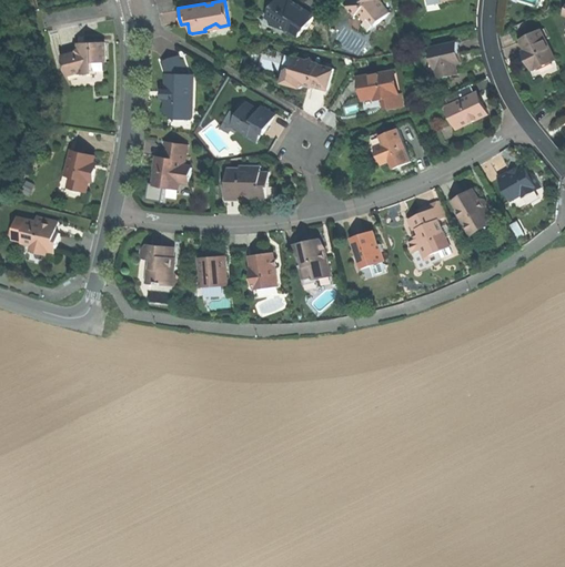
[(304,28),(312,17),(310,13),(302,8),(294,3),(293,6),(288,6),(288,0),(273,0),(269,9),(274,12),(266,23),(273,26),(275,23),(283,29),(284,28),(295,36),(302,27),(304,28)]
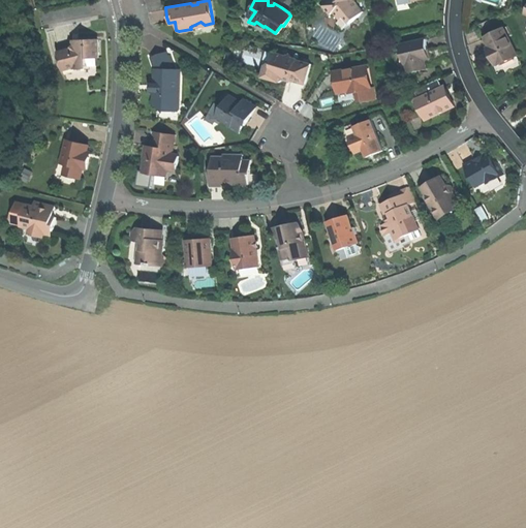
[(320,0),(318,2),(328,13),(331,10),(338,19),(335,22),(340,28),(361,10),(351,0),(320,0)]
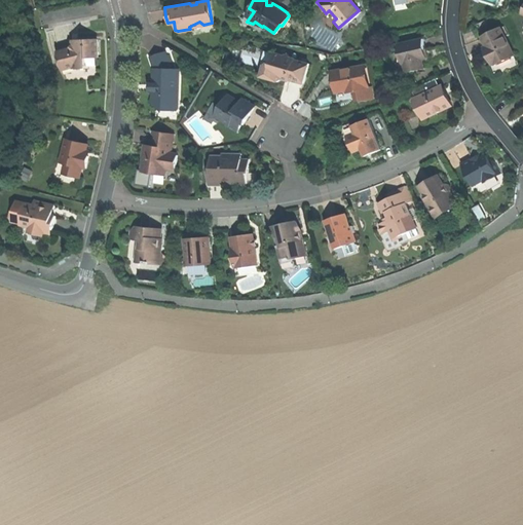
[(502,35),(498,26),(479,35),(484,45),(482,46),(486,54),(490,64),(511,53),(502,35)]
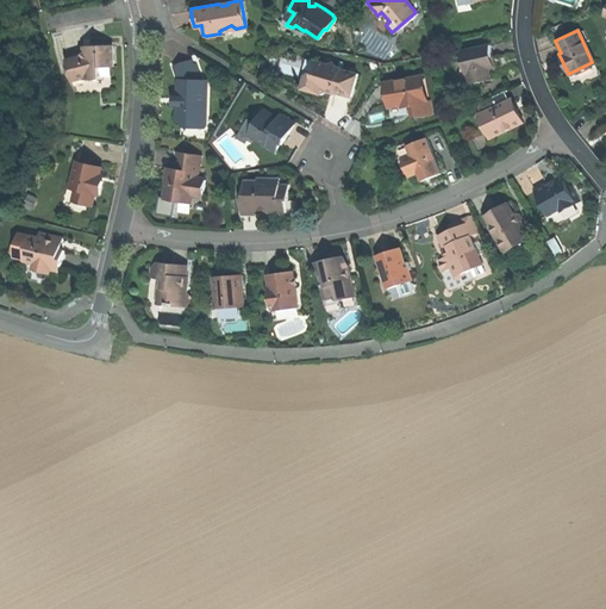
[(110,55),(110,44),(87,45),(86,50),(81,50),(81,55),(64,60),(70,80),(82,76),(83,78),(99,78),(99,66),(110,66),(110,55)]
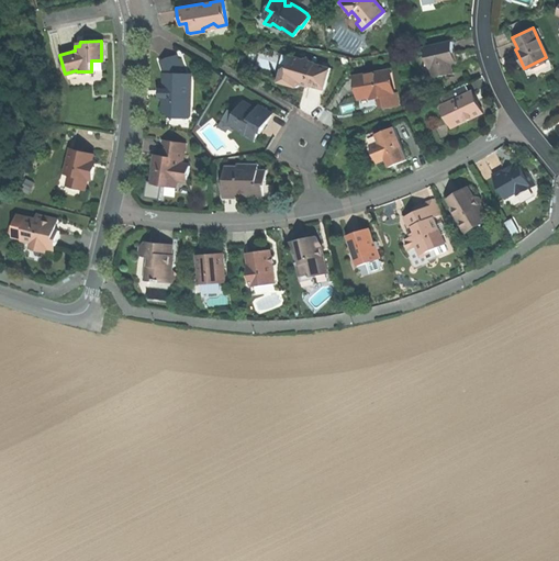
[(451,51),(449,41),(423,46),(425,57),(426,57),(428,67),(429,66),(432,76),(451,73),(449,62),(454,60),(451,51)]
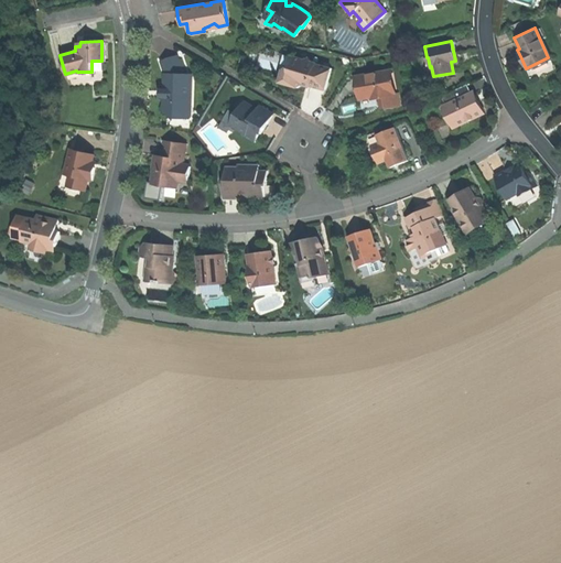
[(163,73),(181,74),(174,55),(159,61),(163,73)]
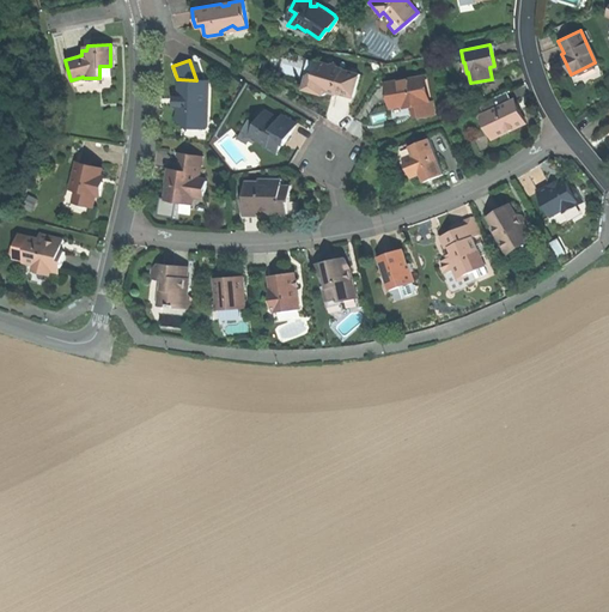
[(349,96),(357,73),(340,68),(340,67),(332,65),(330,62),(327,64),(315,60),(312,72),(304,77),(300,88),(312,91),(321,94),(330,89),(333,91),(349,96)]
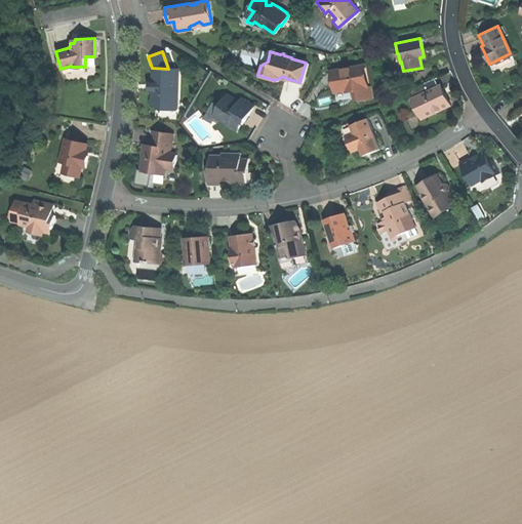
[(364,86),(360,65),(329,71),(331,82),(333,91),(345,89),(345,91),(353,89),(364,87),(364,86)]
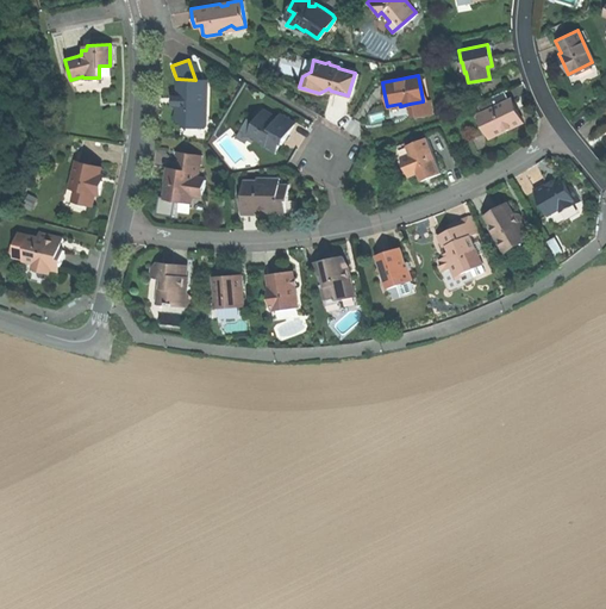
[(204,120),(204,80),(195,80),(176,79),(175,79),(174,88),(175,95),(175,104),(175,112),(172,117),(185,125),(188,120),(204,120)]
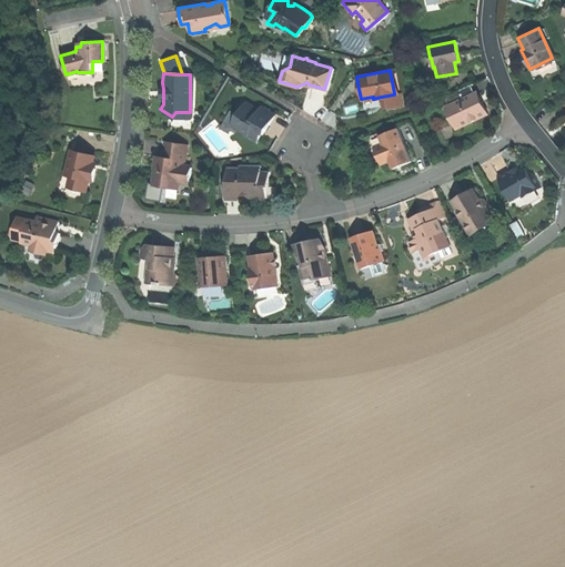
[(446,104),(472,92),(468,84),(443,95),(446,104)]
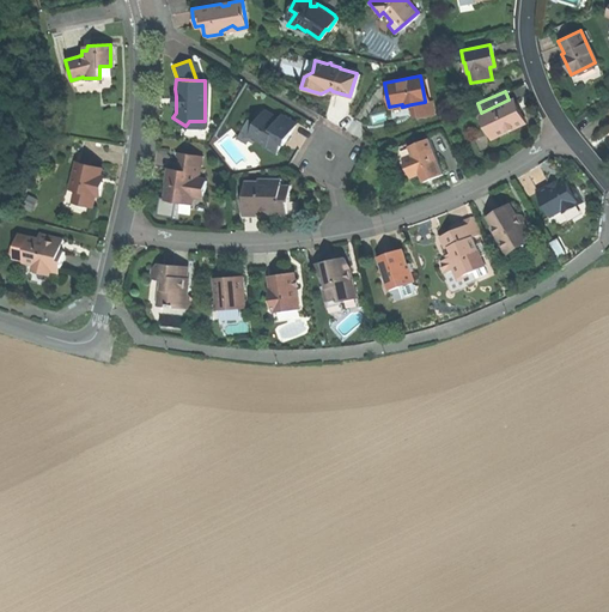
[(430,100),(425,101),(425,102),(412,104),(414,116),(432,113),(430,100)]
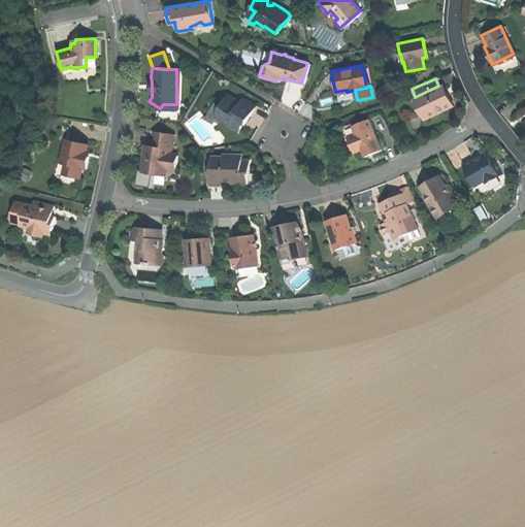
[(440,91),(438,86),(415,97),(413,98),(418,108),(421,107),(425,118),(451,105),(446,93),(443,95),(440,91)]
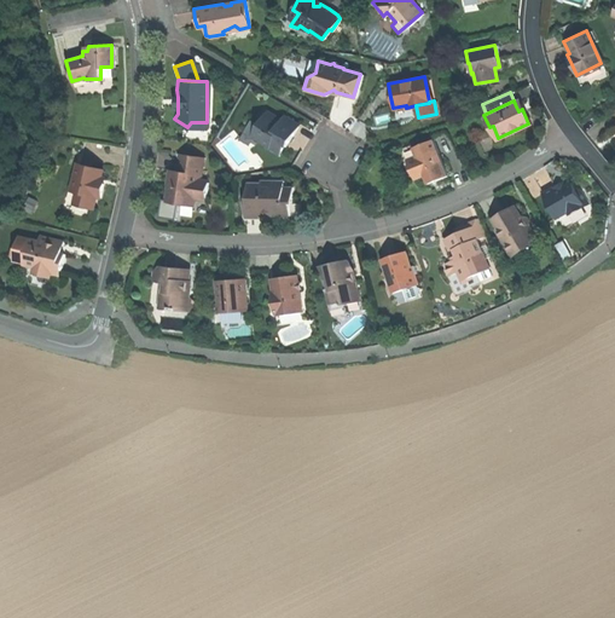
[(299,122),(283,113),(280,117),(266,109),(256,125),(259,126),(251,138),(264,145),(262,146),(274,154),(276,155),(283,143),(285,144),(291,134),(299,122)]
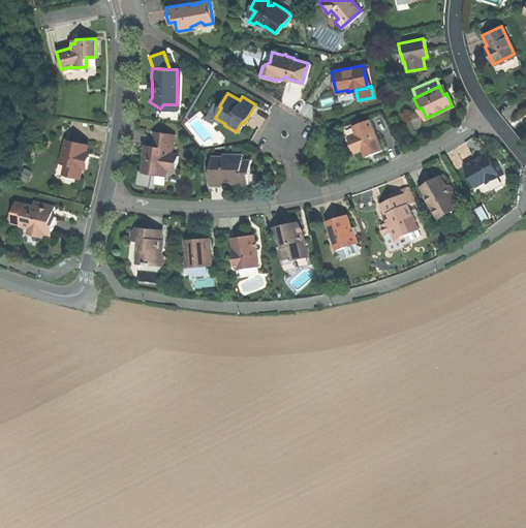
[(380,149),(368,118),(350,125),(352,132),(345,135),(352,152),(360,149),(363,156),(371,152),(380,149)]
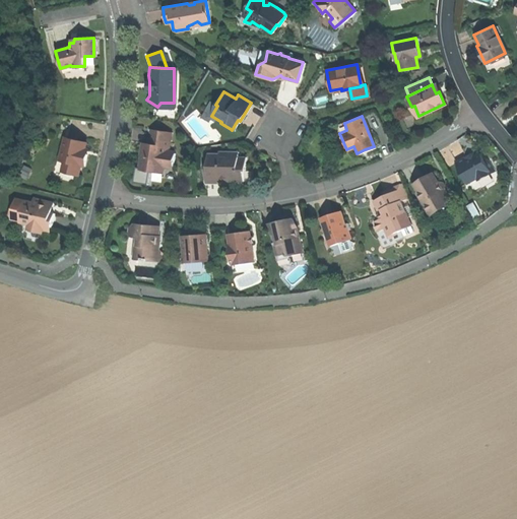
[(164,150),(168,131),(151,128),(149,142),(143,141),(142,148),(141,154),(139,154),(137,167),(137,169),(148,171),(150,171),(151,166),(162,168),(162,164),(171,166),(173,152),(164,150)]
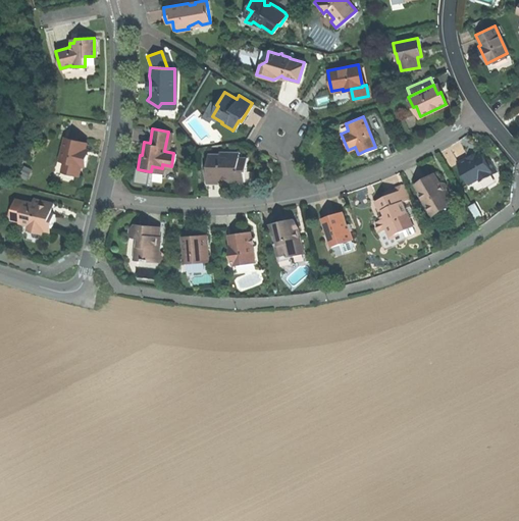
[(84,143),(63,138),(58,160),(62,161),(60,170),(76,174),(79,165),(82,166),(84,158),(86,150),(83,149),(84,143)]
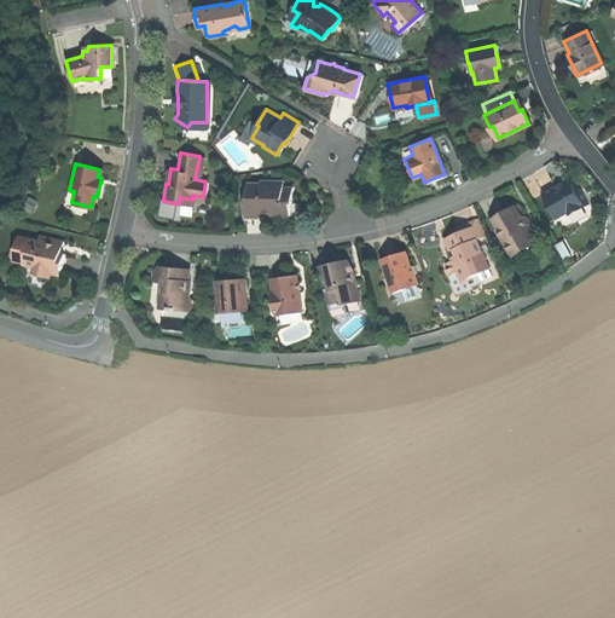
[(290,202),(291,186),(271,186),(271,180),(257,180),(257,183),(245,182),(245,201),(243,201),(242,218),(256,218),(256,215),(272,215),(286,215),(288,202),(290,202)]
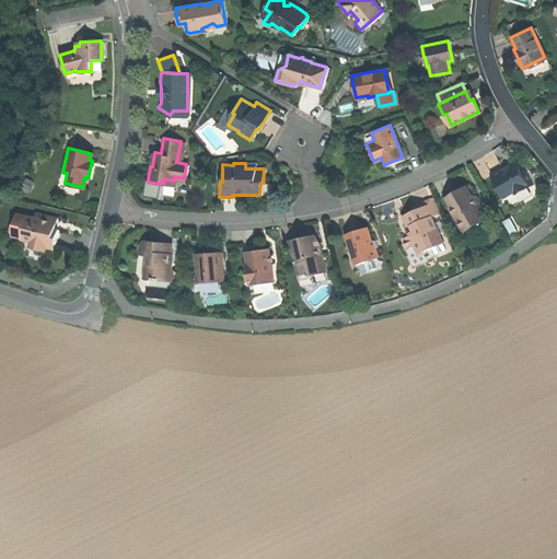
[(521,173),(515,164),(510,167),(503,172),(500,167),(496,171),(488,174),(501,197),(512,191),(513,194),(526,186),(524,184),(530,181),(524,172),(521,173)]
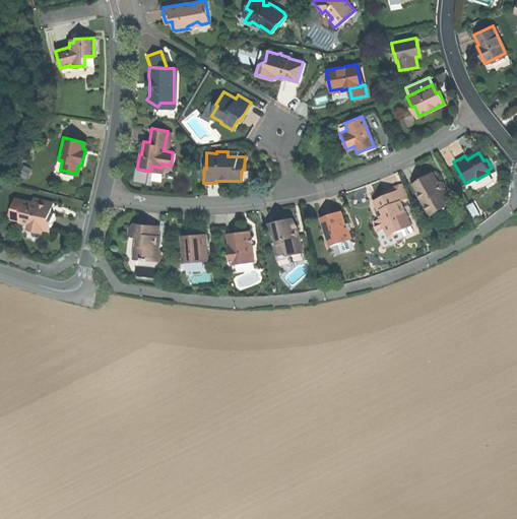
[(29,168),(22,165),(18,176),(24,179),(29,168)]
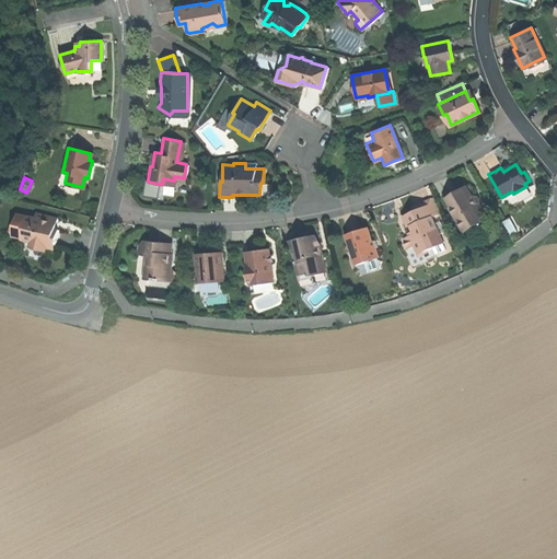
[(158,198),(160,184),(148,182),(148,179),(144,179),(142,195),(158,198)]
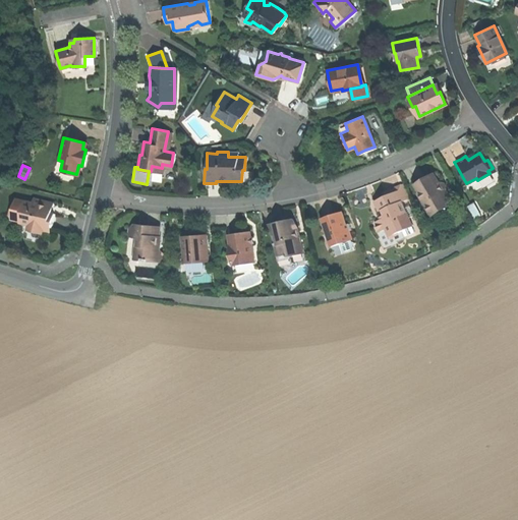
[(439,184),(433,173),(422,179),(413,184),(417,192),(415,193),(428,215),(450,203),(443,190),(444,185),(439,184)]
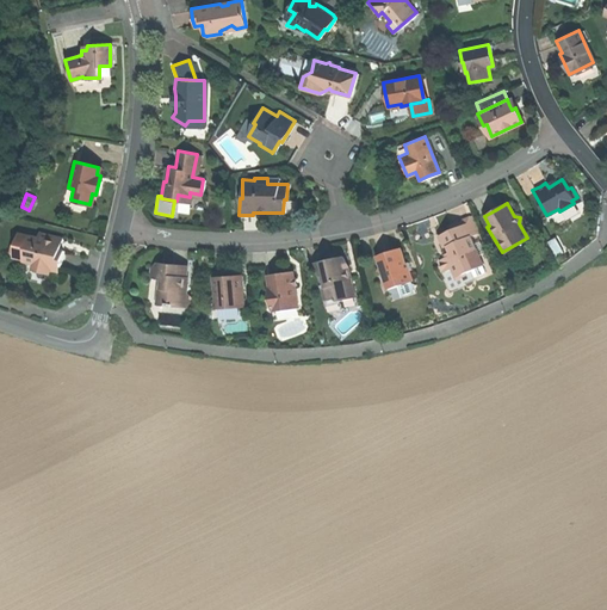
[(443,247),(445,246),(468,235),(477,232),(470,215),(454,221),(447,225),(448,229),(437,234),(443,247)]
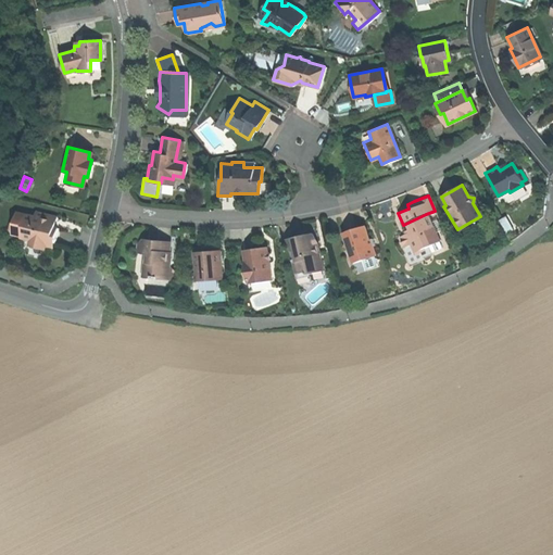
[(19,236),(24,214),(15,212),(13,222),(9,224),(8,229),(10,232),(10,234),(19,236)]
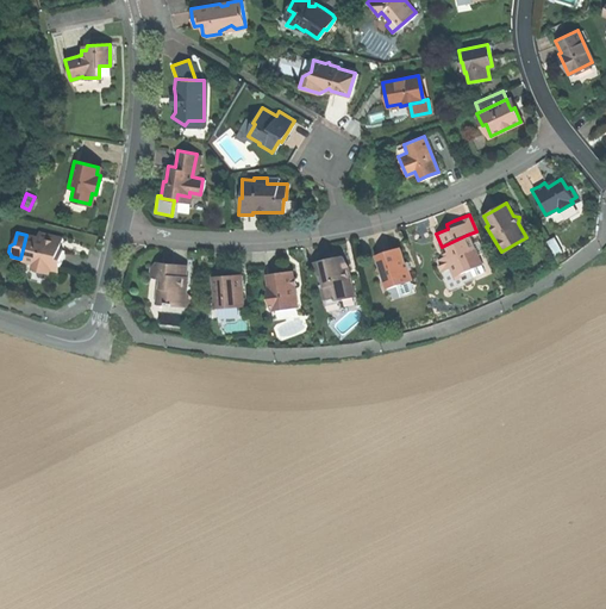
[(35,237),(26,235),(20,259),(20,261),(31,263),(30,269),(48,273),(49,265),(57,266),(60,258),(61,249),(54,248),(56,237),(36,232),(35,237)]
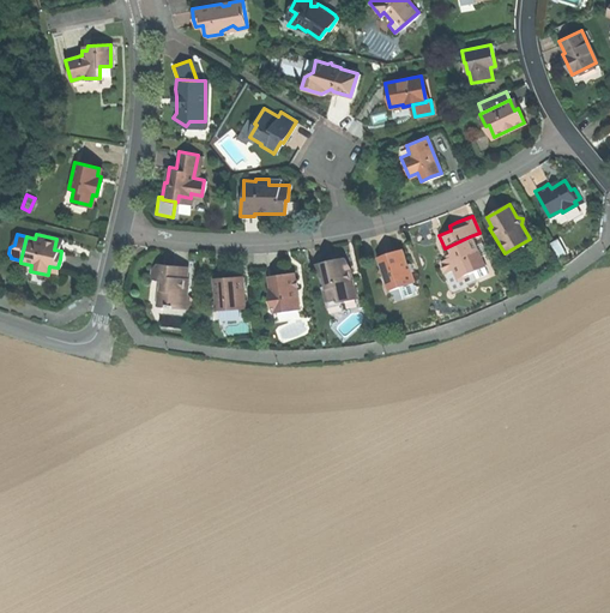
[(470,236),(447,247),(450,252),(446,254),(447,257),(439,260),(444,272),(452,269),(456,277),(483,265),(470,236)]
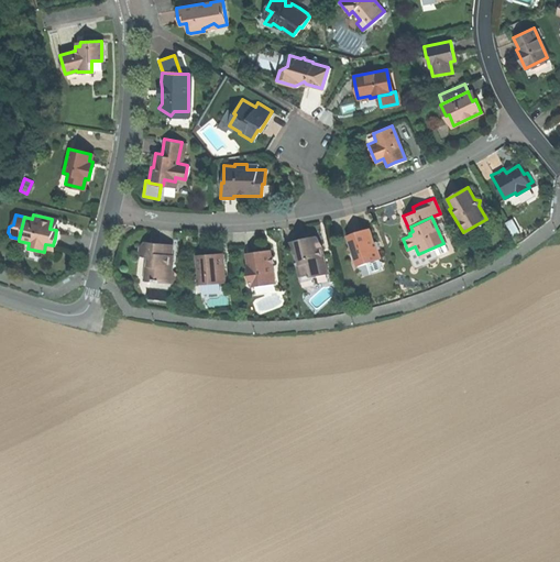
[(348,240),(357,265),(379,257),(375,248),(377,248),(375,241),(372,241),(368,228),(357,232),(348,234),(350,240),(348,240)]
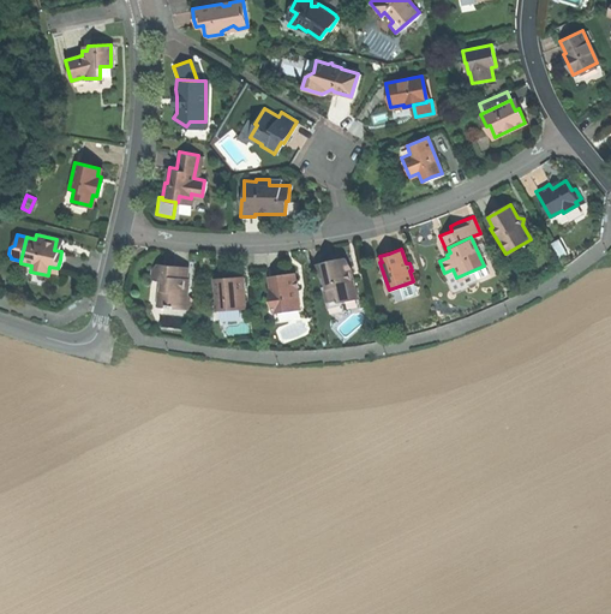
[(330,261),(317,263),(325,302),(339,299),(341,302),(355,298),(348,267),(343,257),(330,261)]
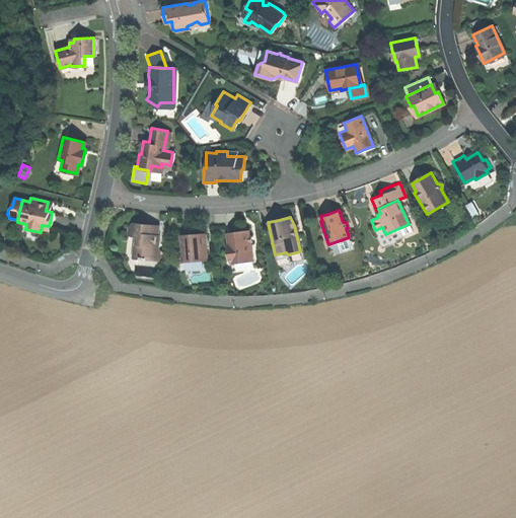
[(155,235),(156,225),(144,224),(132,223),(126,227),(126,235),(134,236),(132,257),(141,257),(141,260),(156,261),(157,240),(154,240),(154,235),(155,235)]
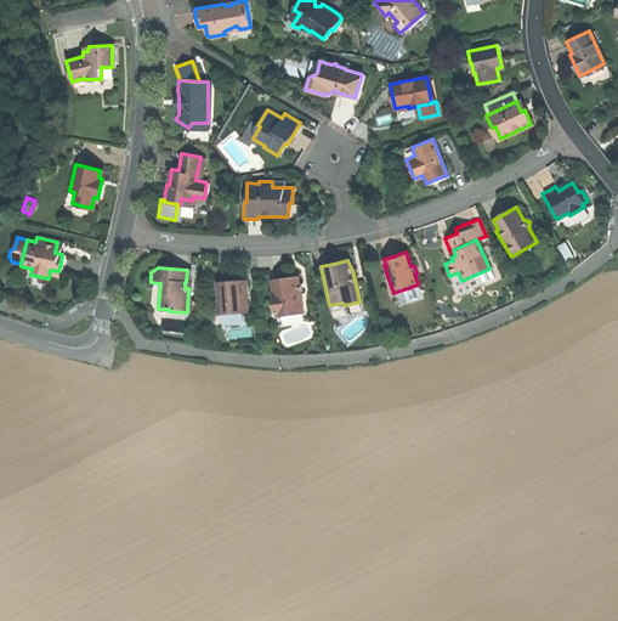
[(275,316),(301,312),(299,289),(296,289),(295,277),(283,278),(271,280),(272,293),(271,293),(275,316)]
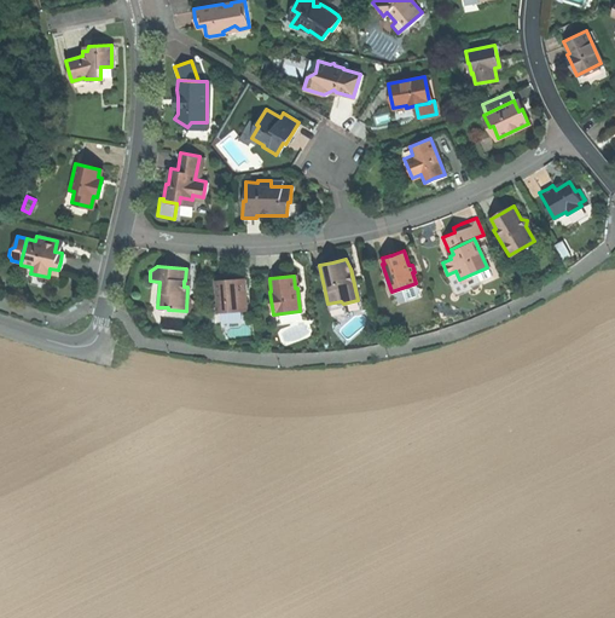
[(228,279),(215,281),(216,312),(244,310),(243,279),(228,279)]
